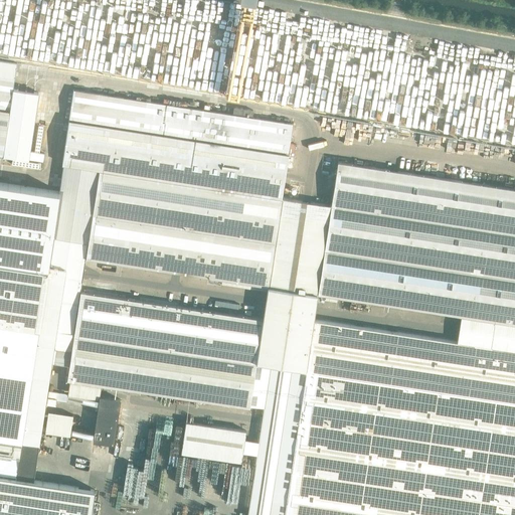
[(0,108),(9,109),(12,89),(13,80),(0,77),(0,108)]
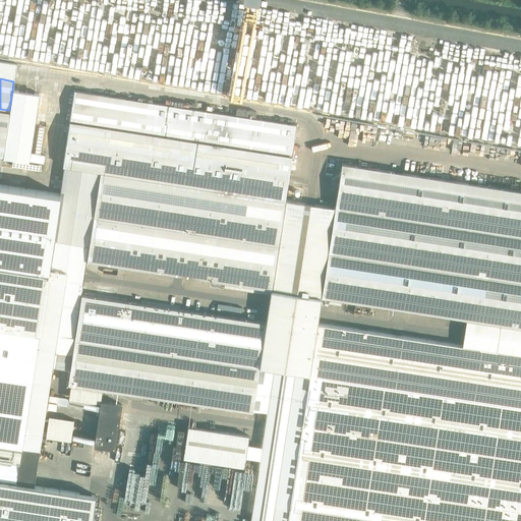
[(9,110),(2,157),(30,161),(31,154),(40,94),(12,90),(9,110)]
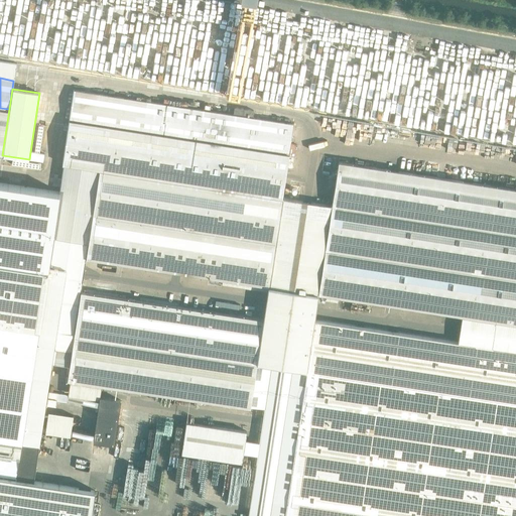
[(0,182),(0,257),(49,265),(53,237),(56,238),(86,242),(89,243),(87,258),(136,265),(146,267),(209,276),(219,278),(269,286),(318,294),(392,305),(401,306),(515,324),(515,188),(473,182),(464,180),(400,171),(391,169),(364,165),(354,164),(339,161),(337,178),(335,189),(333,203),(283,195),(285,180),(287,170),(294,124),(293,124),(292,123),(77,90),(60,192),(0,182)]
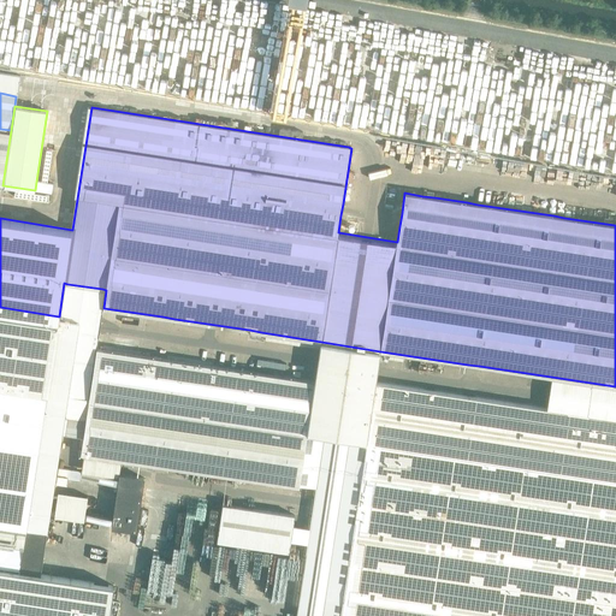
[(0,184),(3,185),(11,130),(0,129),(0,184)]
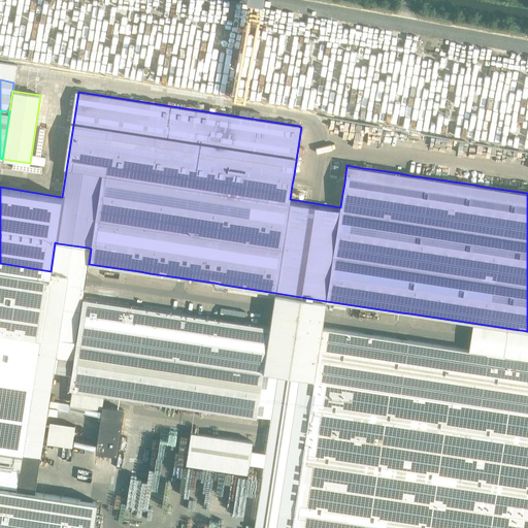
[(93,527),(97,501),(35,492),(53,371),(71,374),(69,389),(256,417),(270,326),(83,298),(76,341),(58,338),(68,274),(51,271),(0,263),(0,527),(93,527)]
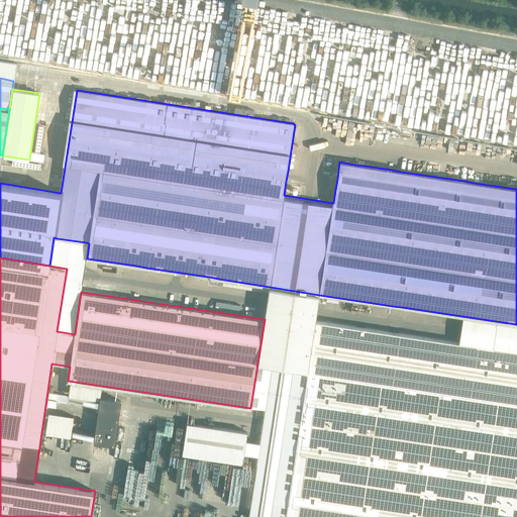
[(516,516),(516,350),(315,320),(285,516),(516,516)]
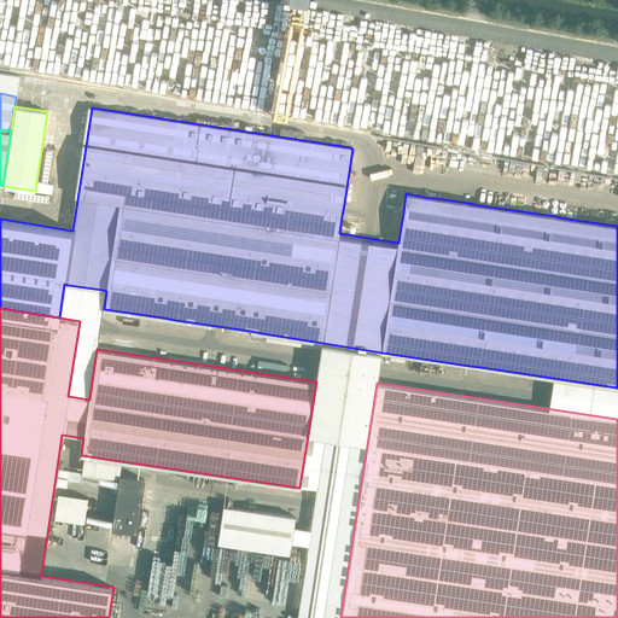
[(120,476),(114,529),(136,531),(144,479),(120,476)]
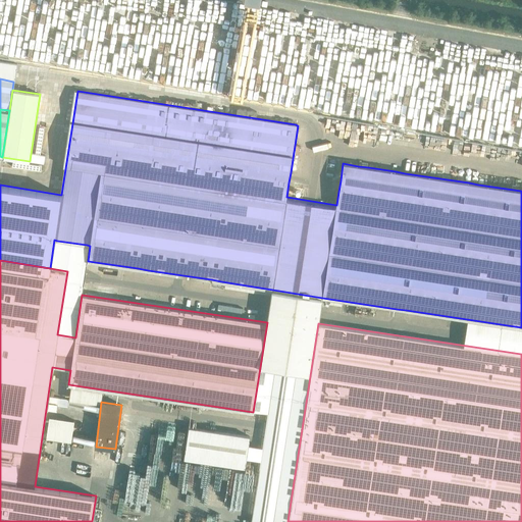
[(184,458),(245,467),(250,436),(189,427),(184,458)]
